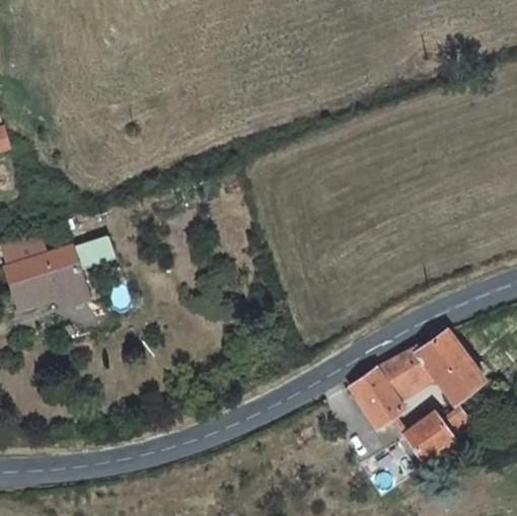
[(0,146),(8,144),(1,124),(0,124),(0,146)]
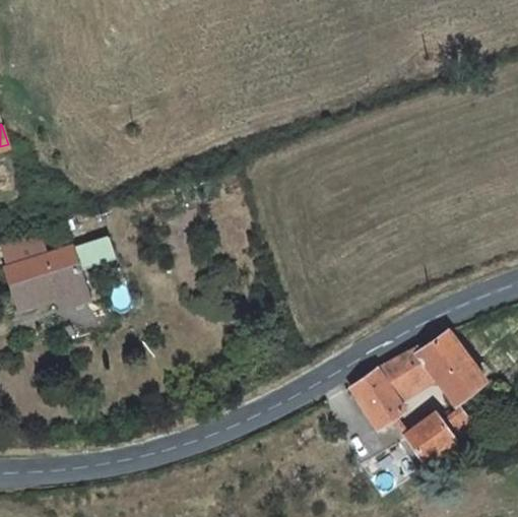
[(0,201),(21,198),(13,148),(0,150),(0,201)]
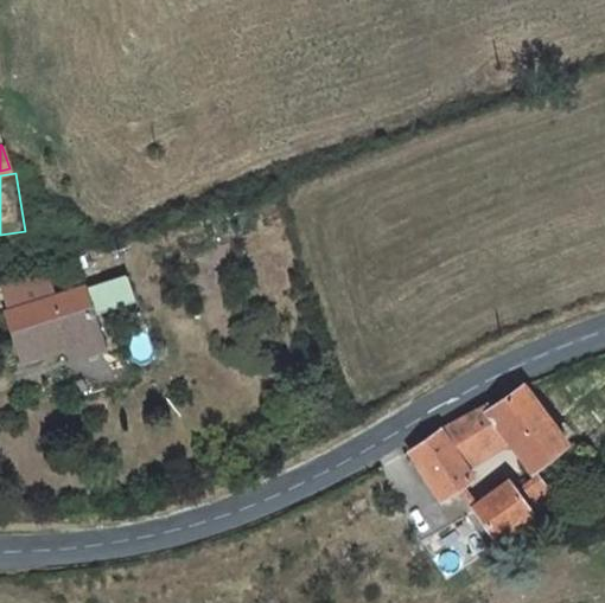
[(8,284),(16,313),(56,303),(49,274),(8,284)]
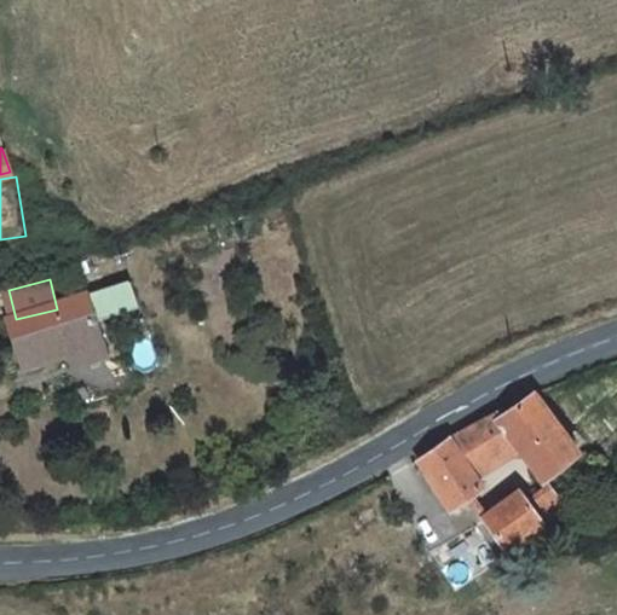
[(27,370),(63,361),(101,350),(88,302),(57,309),(16,319),(27,370)]
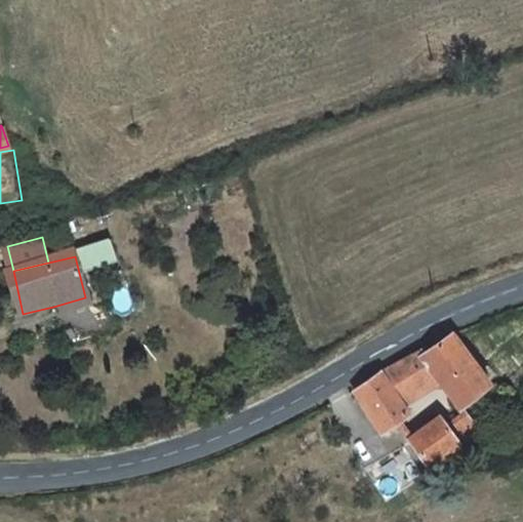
[(89,314),(85,297),(53,307),(55,321),(89,314)]
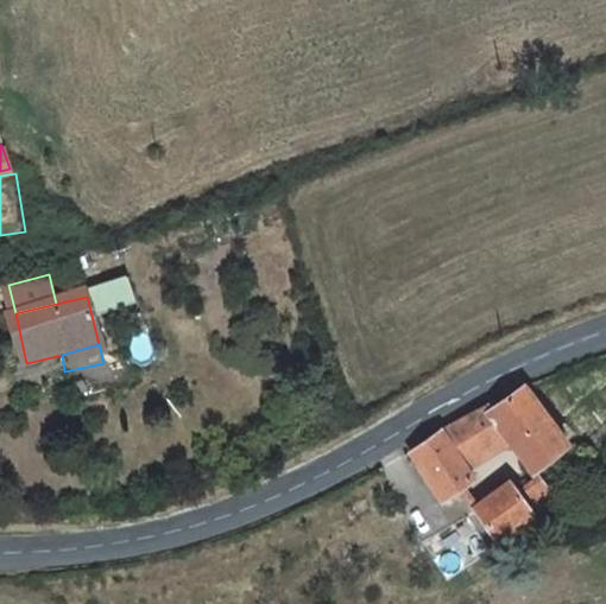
[(436,431),(404,453),(437,500),(458,488),(478,474),(461,452),(509,427),(535,464),(568,442),(529,386),(525,386),(493,404),(491,400),(466,415),(436,431)]
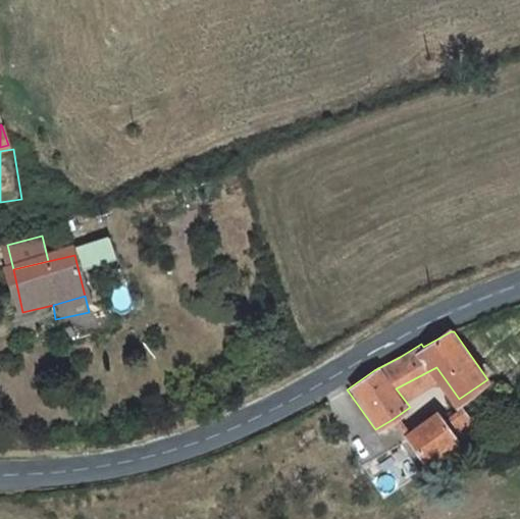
[(438,410),(404,434),(423,458),(475,422),(463,406),(443,417),(438,410)]
